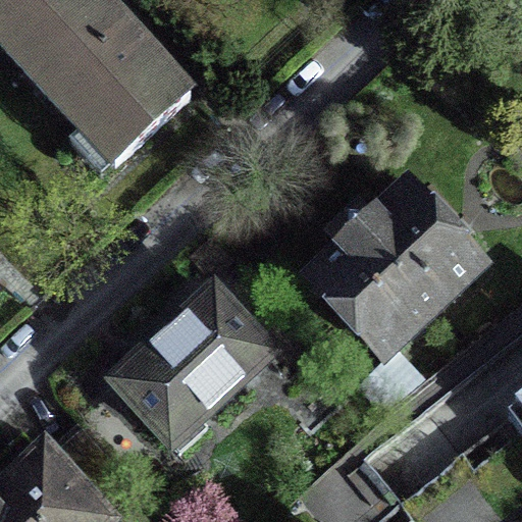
[(0,0),(0,50),(112,171),(185,104),(114,27),(89,0),(0,0)]
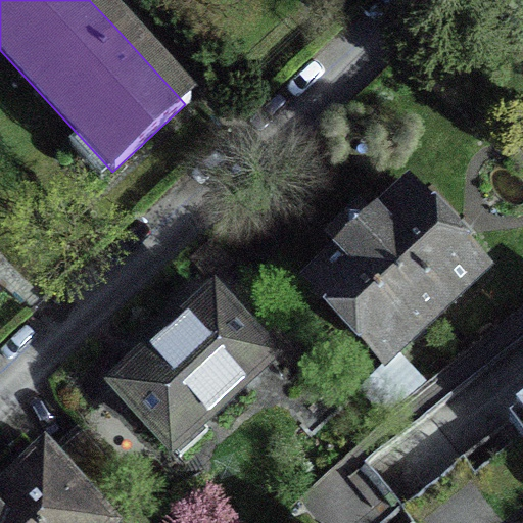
[(474,278),(452,253),(417,216),(418,200),(392,199),(391,215),(376,230),(355,208),(323,240),(342,263),(312,289),(382,364),(474,278)]
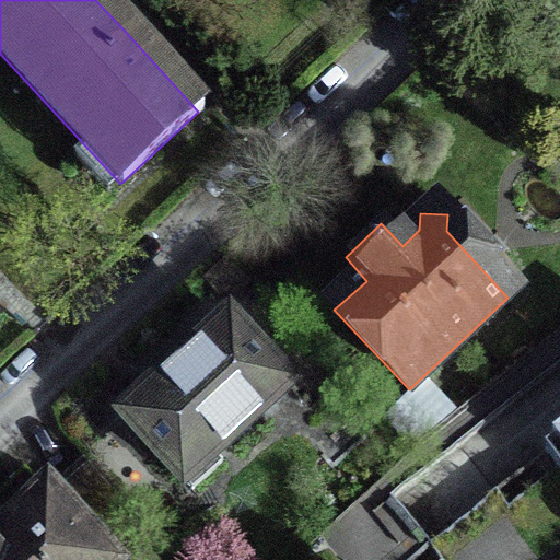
[(226,324),(121,420),(189,494),(219,467),(211,458),(287,389),(226,324)]
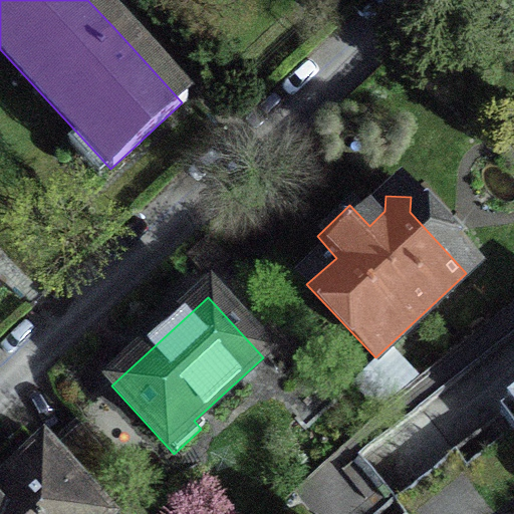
[(513,401),(504,410),(513,421),(513,401)]
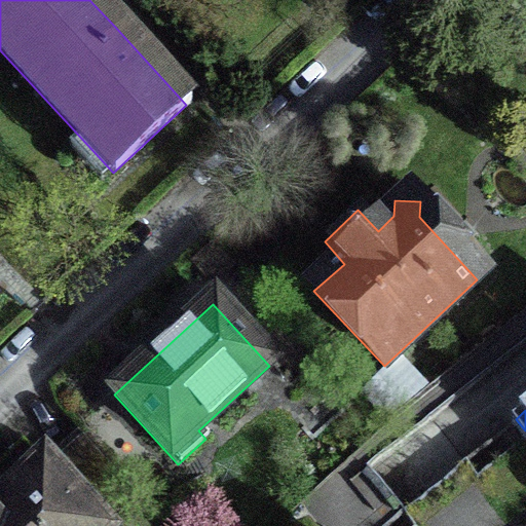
[(132,482),(83,429),(58,453),(106,505),(132,482)]
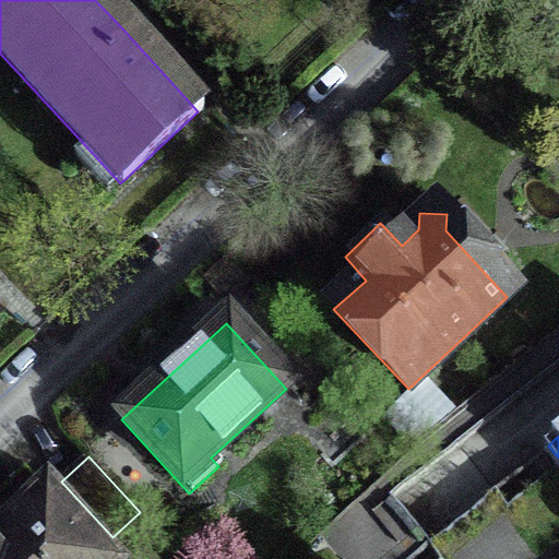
[(0,558),(128,558),(48,472),(25,494),(0,515),(0,558)]
